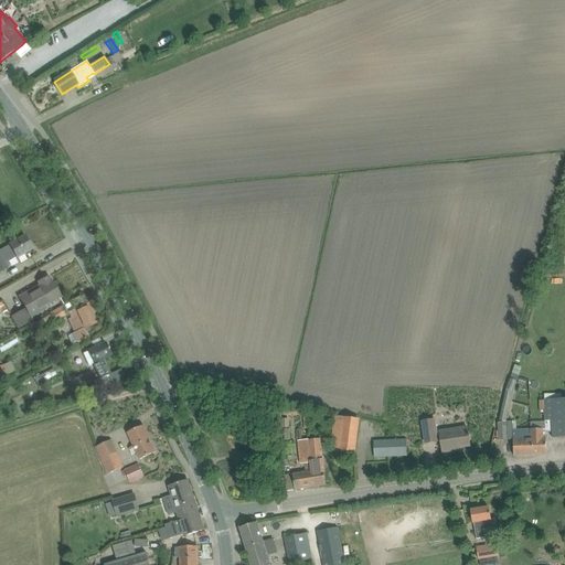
[(0,251),(0,272),(9,267),(7,264),(32,249),(25,236),(0,251)]
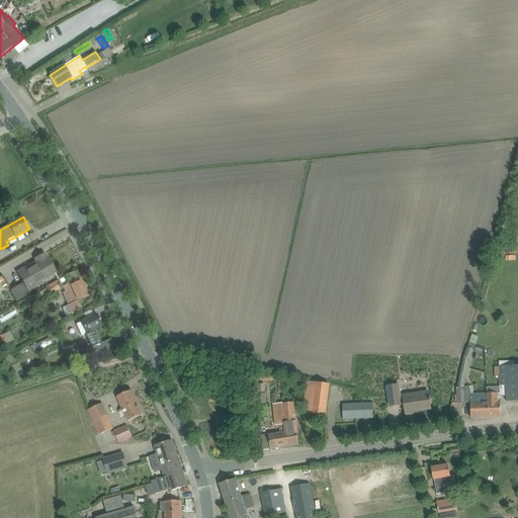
[(26,288),(47,277),(56,272),(48,259),(45,254),(35,259),(36,262),(18,272),(24,282),(10,290),(15,300),(28,292),(26,288)]
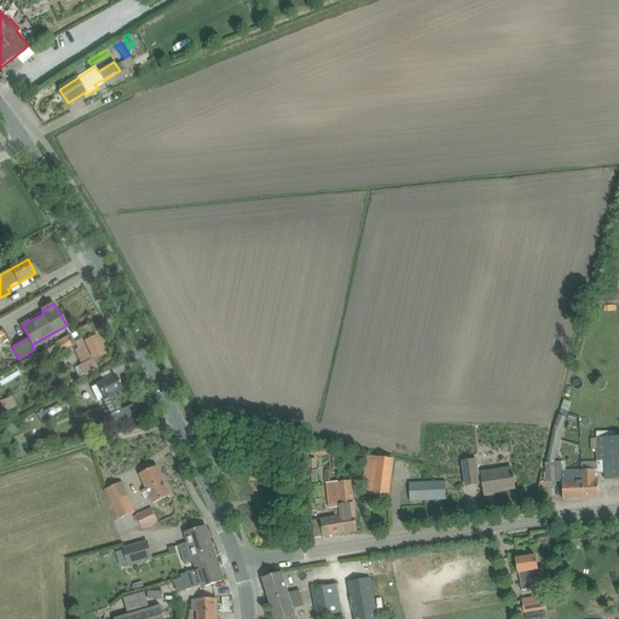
[(82,365),(75,369),(79,377),(86,374),(97,369),(94,364),(99,363),(99,360),(99,358),(105,354),(96,333),(85,339),(76,342),(80,351),(76,352),(82,365)]
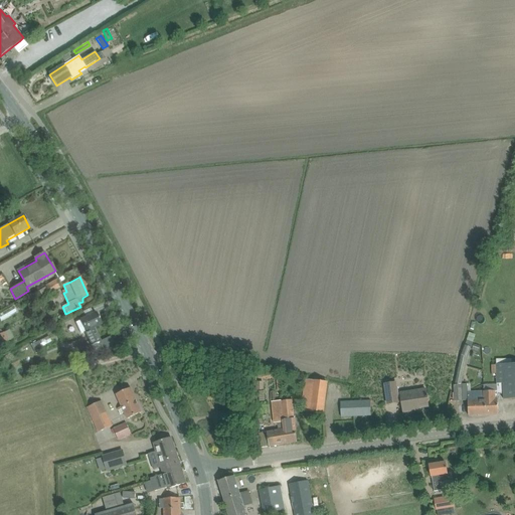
[(58,279),(45,285),(49,292),(61,286),(58,279)]
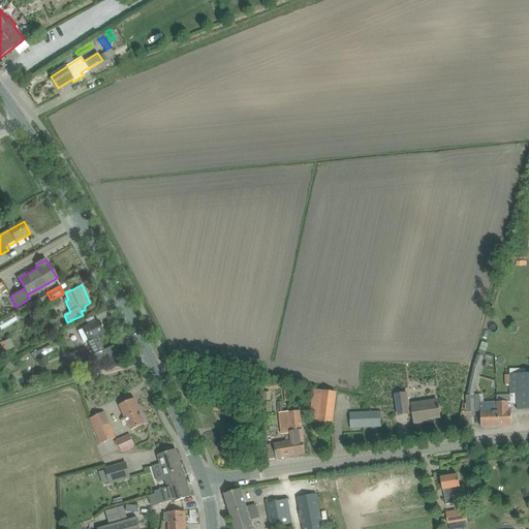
[(99,321),(89,325),(78,331),(83,342),(87,341),(93,355),(102,351),(96,337),(104,333),(99,321)]
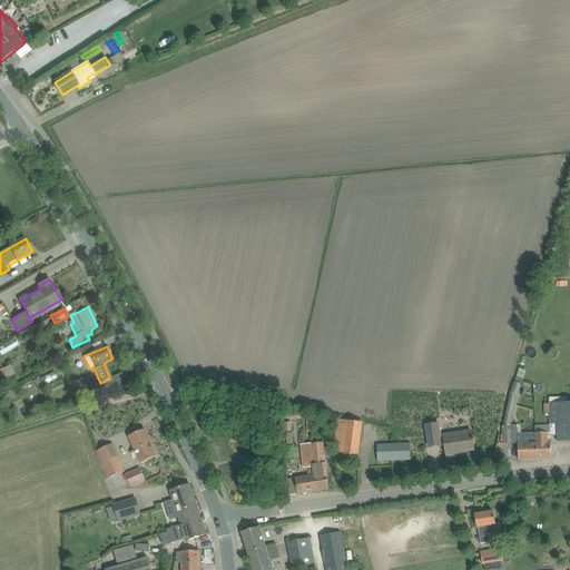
[(76,355),(72,357),(79,370),(82,367),(76,355)]
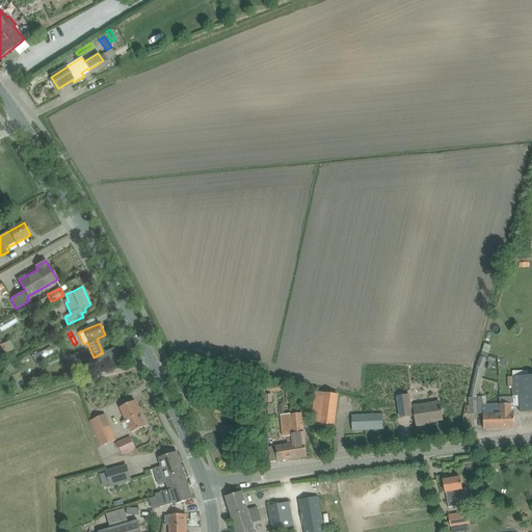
[(0,357),(9,352),(4,342),(0,344),(0,357)]
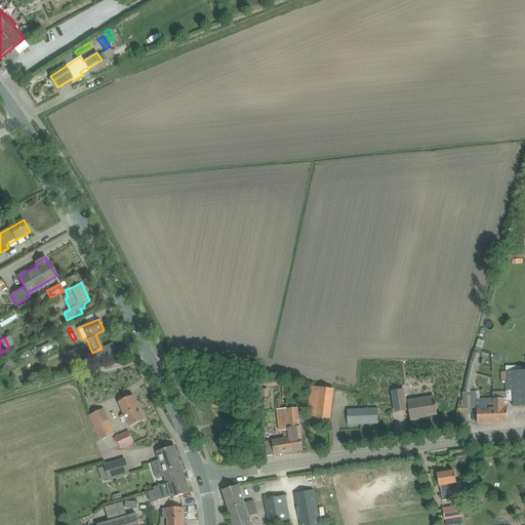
[(89,363),(87,359),(92,357),(88,349),(77,354),(83,366),(89,363)]
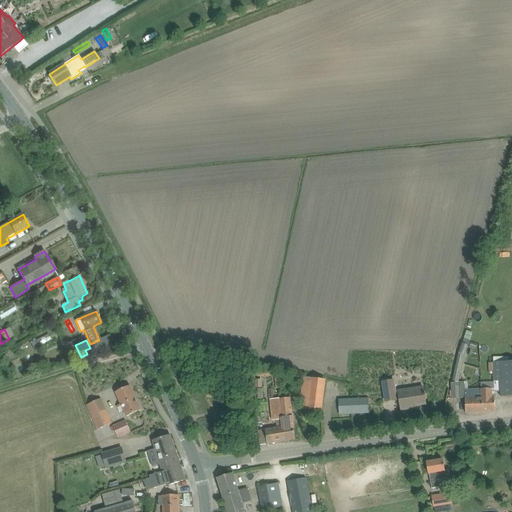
[(468,346),(462,344),(460,348),(458,356),(451,383),(452,399),(465,399),(466,413),(480,412),(479,389),(468,389),(468,385),(465,382),(458,383),(465,354),(468,346)]
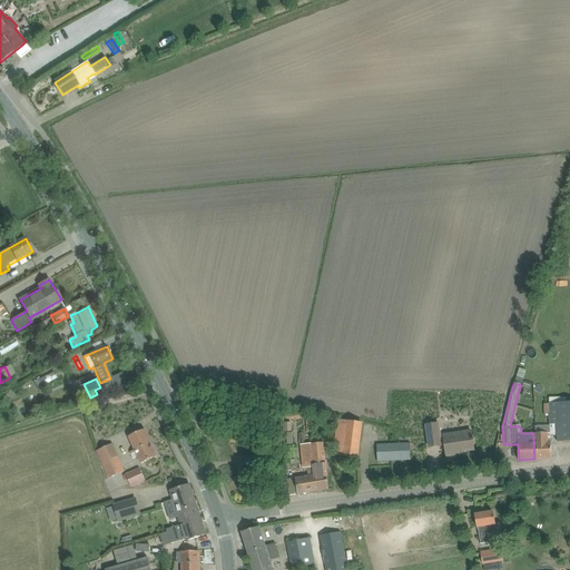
[(558,442),(569,441),(569,403),(549,404),(550,413),(550,425),(557,424),(558,442)]
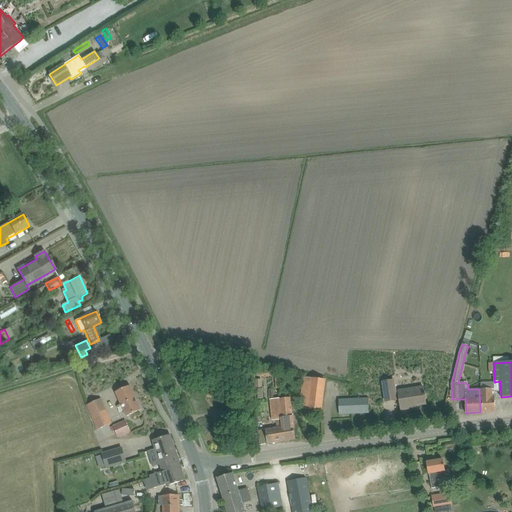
[(304,377),(301,399),(300,408),(321,411),(325,379),(304,377)]
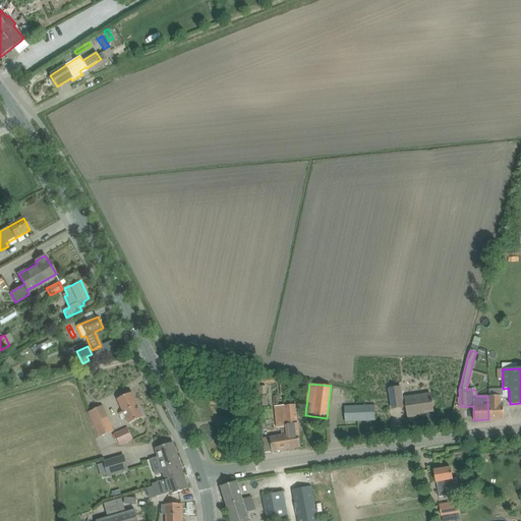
[(390,389),(391,399),(393,409),(404,407),(407,406),(408,417),(419,416),(419,414),(432,412),(430,394),(402,398),(400,388),(390,389)]
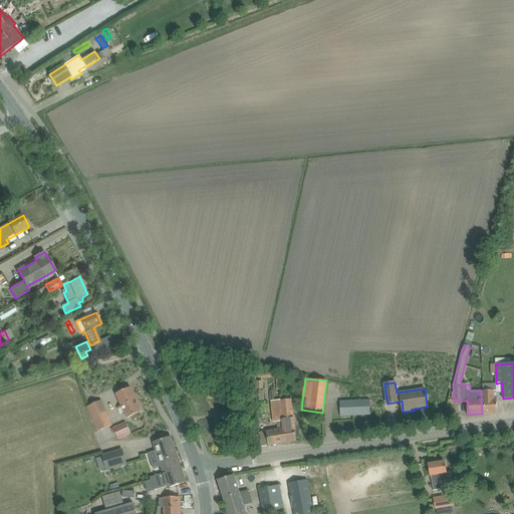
[(126,419),(133,417),(142,412),(131,388),(115,395),(120,406),(116,409),(119,415),(123,413),(126,419)]
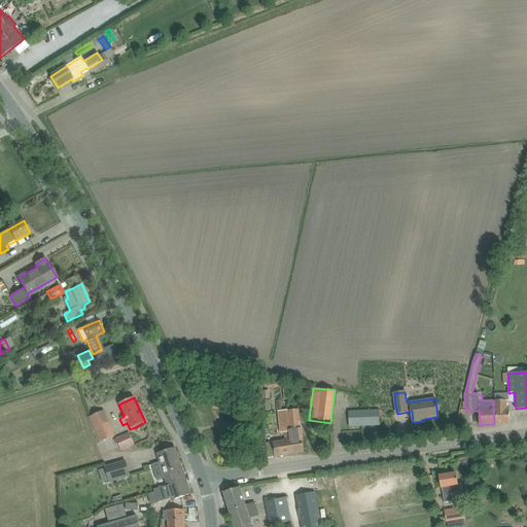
[(510,400),(508,400),(493,400),(494,424),(510,424),(510,400)]
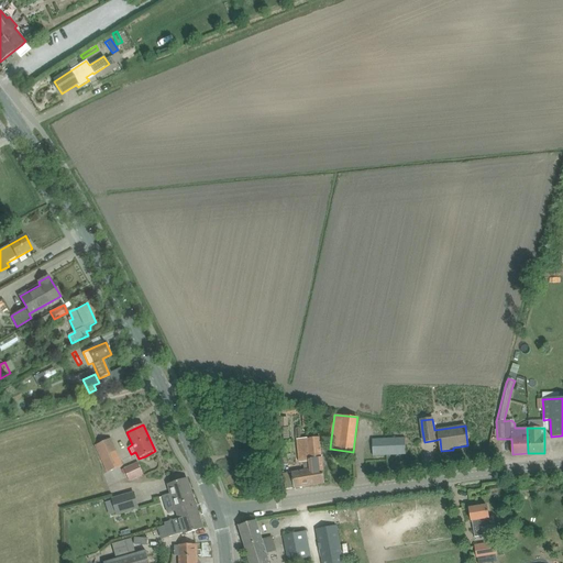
[(309,460),(310,468),(307,470),(309,486),(324,484),(318,438),(306,439),(308,455),(309,460)]
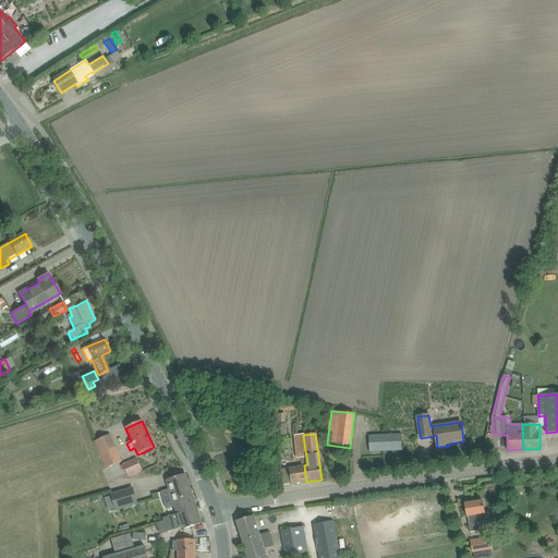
[(402,434),(383,435),(383,451),(402,450),(402,434)]
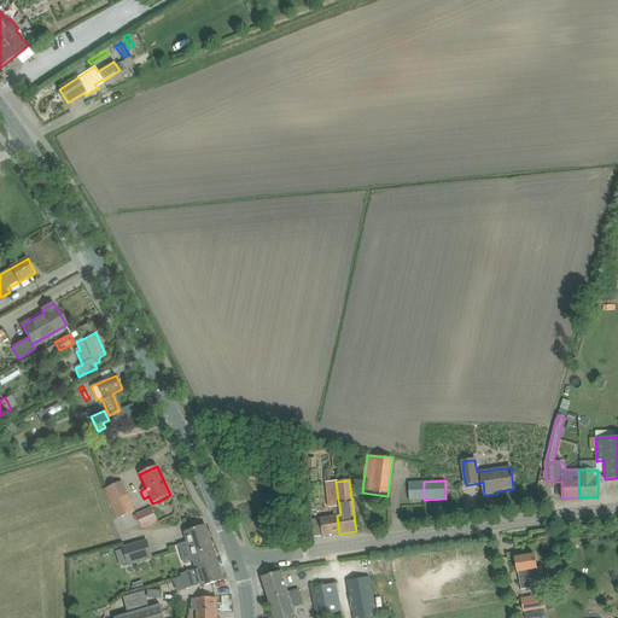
[(409,482),(409,489),(409,501),(424,500),(424,482),(409,482)]
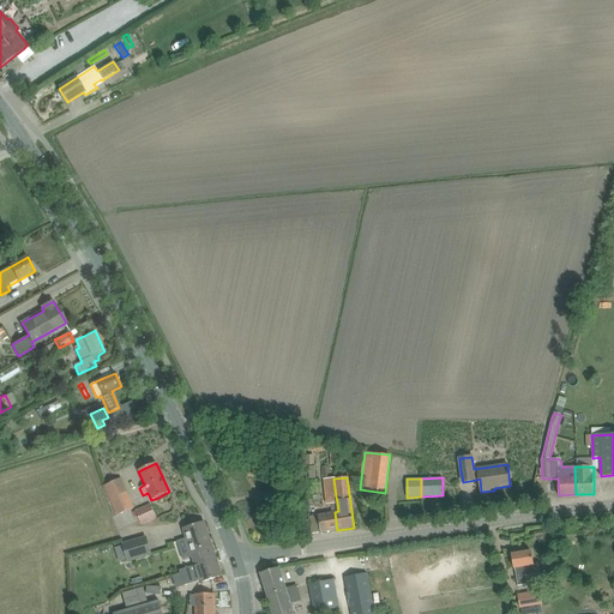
[(103,488),(116,518),(133,511),(120,481),(103,488)]
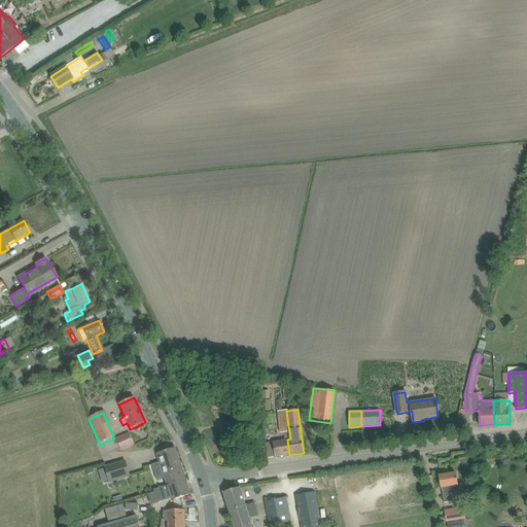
[(229,429),(236,428),(239,427),(241,425),(240,422),(238,420),(227,422),(229,429)]
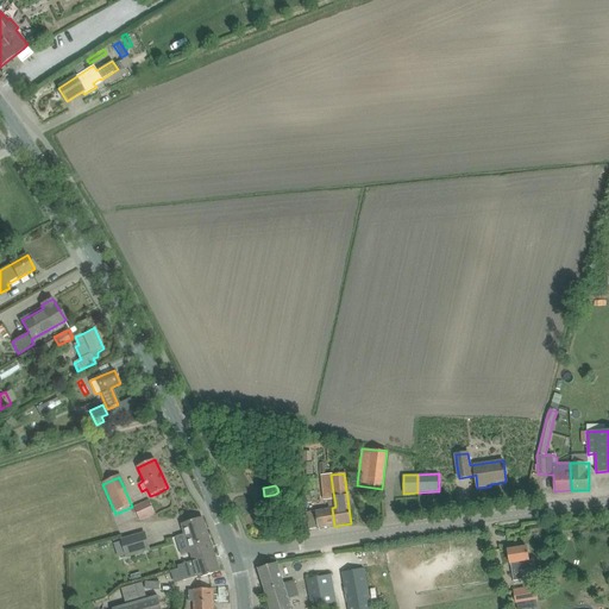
[(336,507),(334,497),(328,498),(330,509),(315,512),(318,528),(334,526),(332,508),(336,507)]
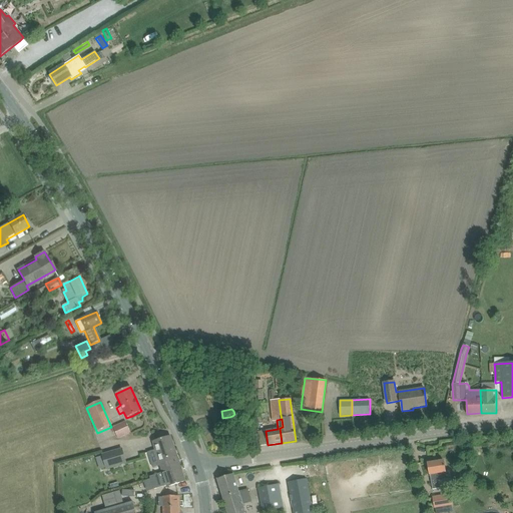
[(113,428),(118,438),(130,433),(126,422),(113,428)]
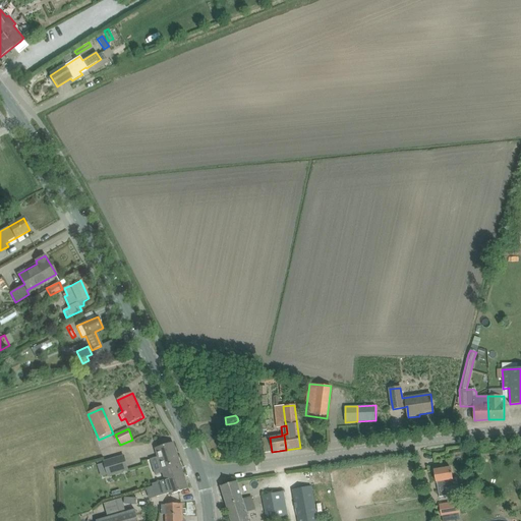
[(183,474),(174,444),(156,449),(166,480),(183,474)]
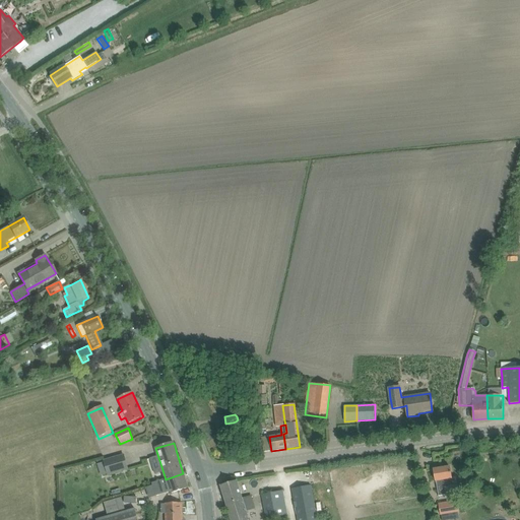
[(104,461),(108,475),(128,469),(123,455),(104,461)]
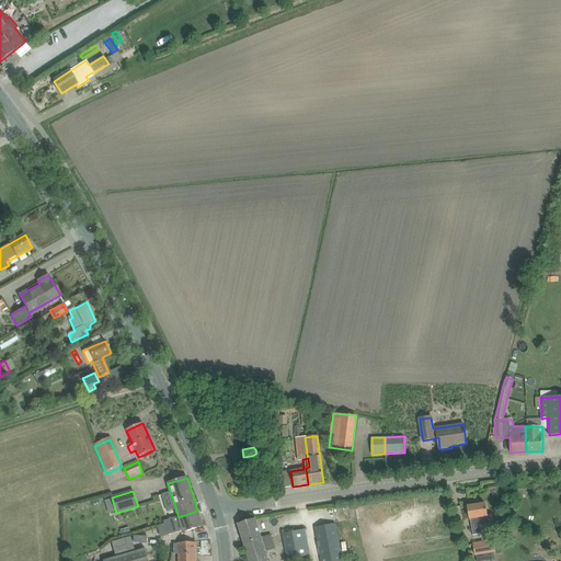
[(468,507),(470,517),(470,522),(471,521),(474,536),(481,534),(480,526),(492,524),(491,516),(488,516),(485,504),(468,507)]
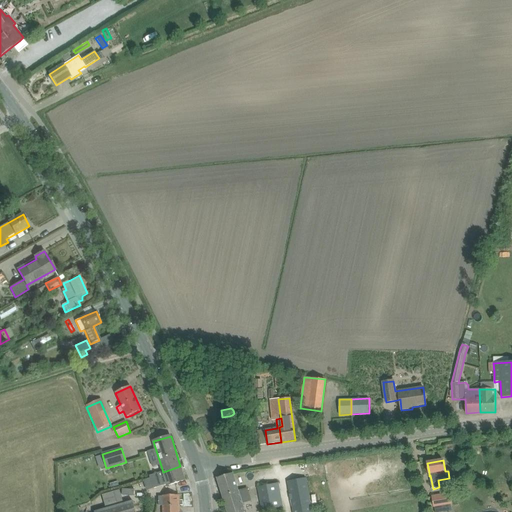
[(185,480),(180,466),(163,472),(164,475),(160,476),(163,485),(167,484),(167,486),(185,480)]
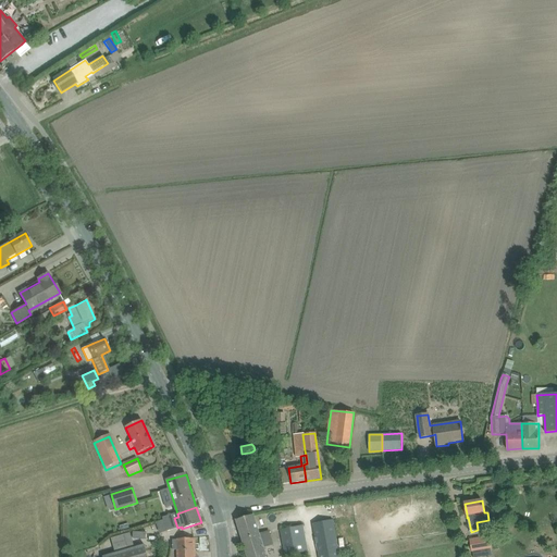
[(509,518),(508,509),(499,510),(500,519),(509,518)]
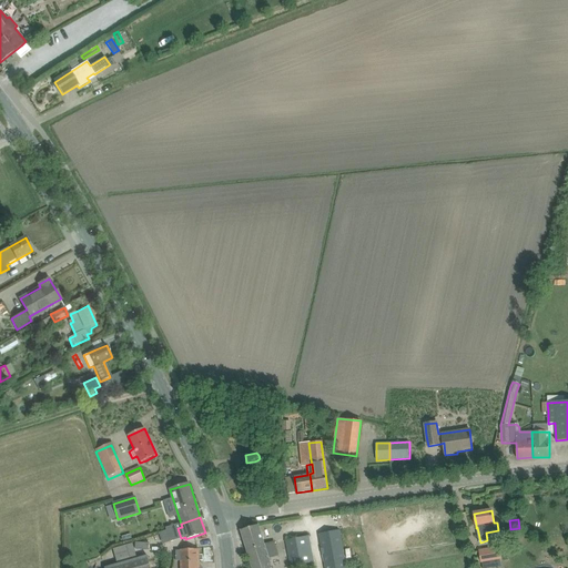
[(252,567),(271,567),(267,557),(277,554),(274,543),(265,545),(259,525),(241,531),(252,567)]
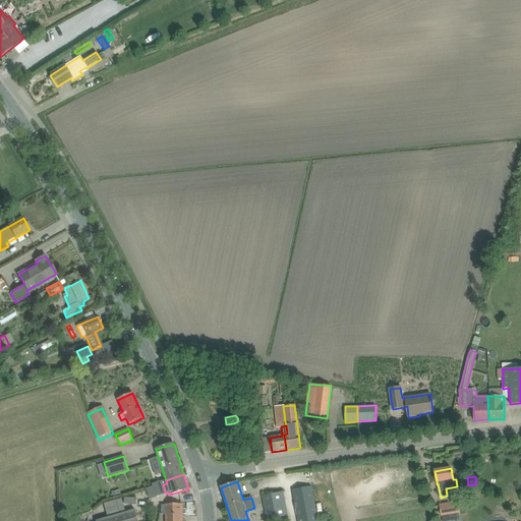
[(298,520),(317,520),(311,486),(292,490),(298,520)]
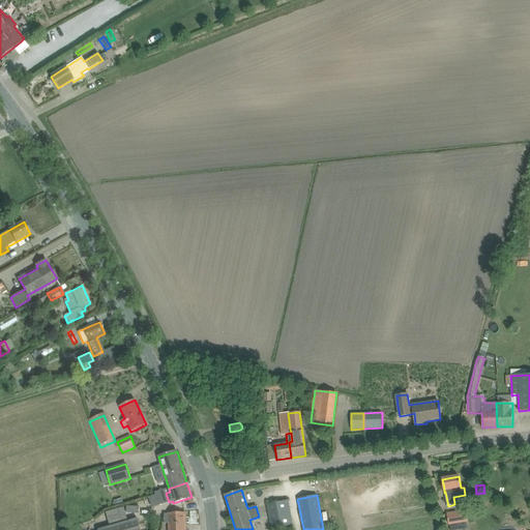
[(293,525),(290,510),(288,500),(267,504),(271,529),(293,525)]
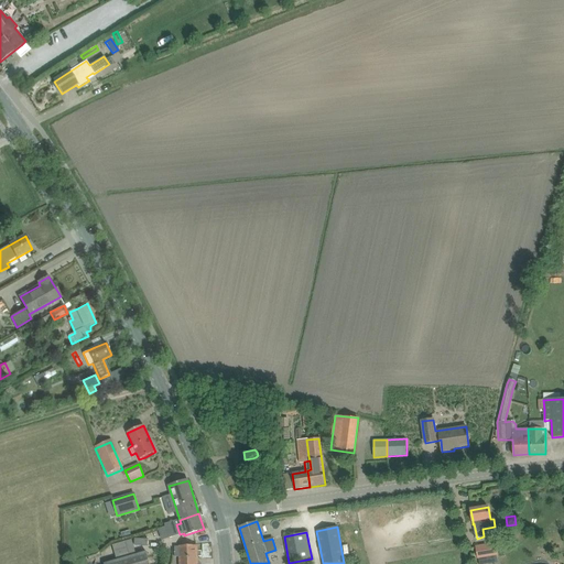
[(495,543),(477,546),(479,562),(497,560),(495,543)]
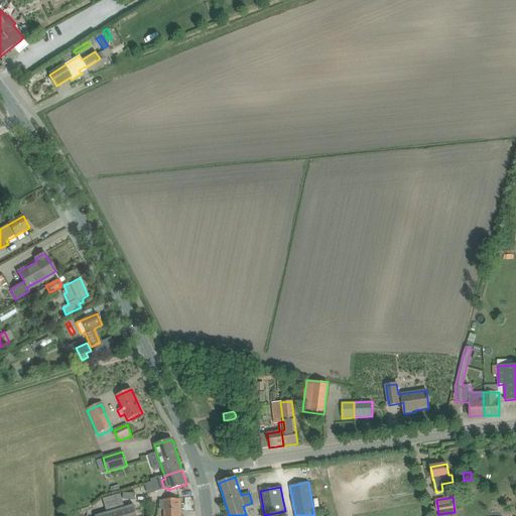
[(170,500),(160,501),(160,510),(164,510),(163,515),(180,515),(180,500),(170,500)]
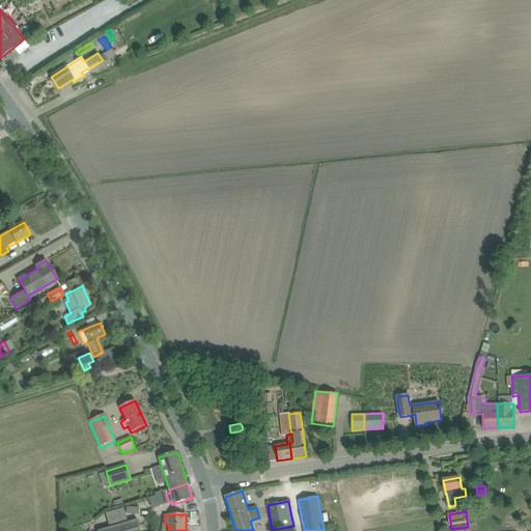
[(99,530),(141,530),(138,520),(99,530)]
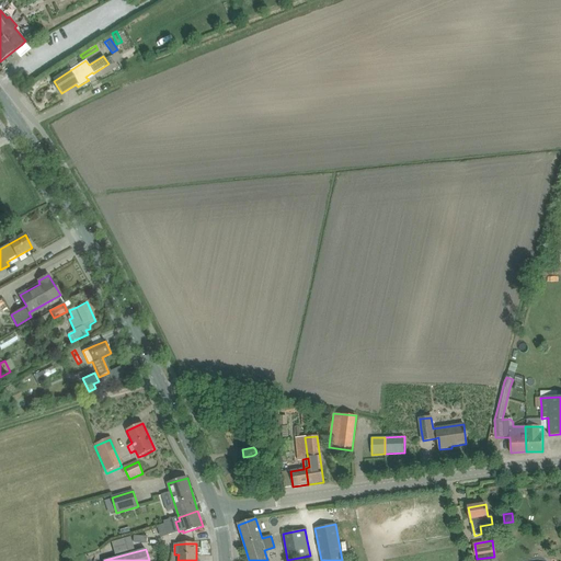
All buildings are outlined.
